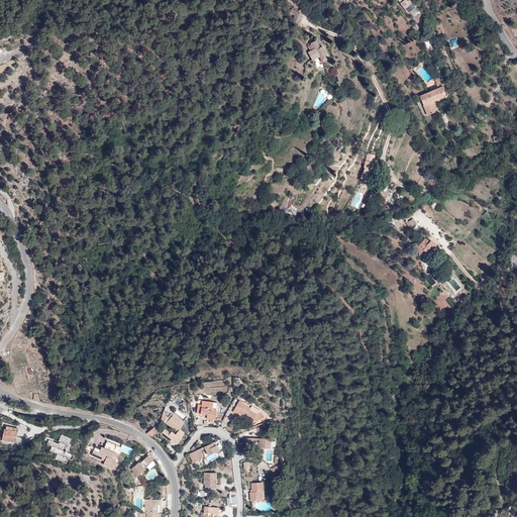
[(408,0),(407,1),(406,0),(398,0),(408,13),(415,8),(409,0),(408,0)]
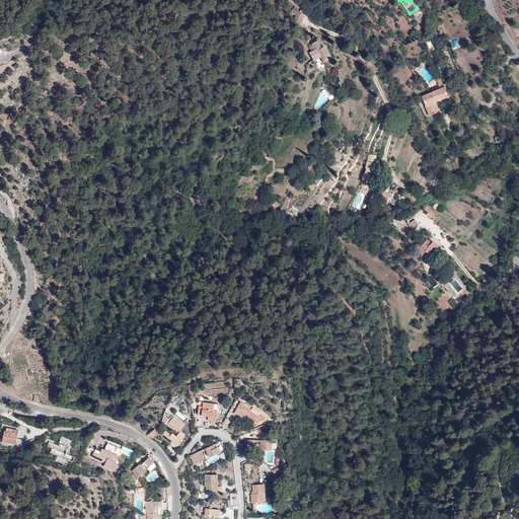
[(303,16),(303,15),(299,11),(297,8),(295,7),(293,9),(291,13),(296,15),(293,22),(299,24),(303,16)]
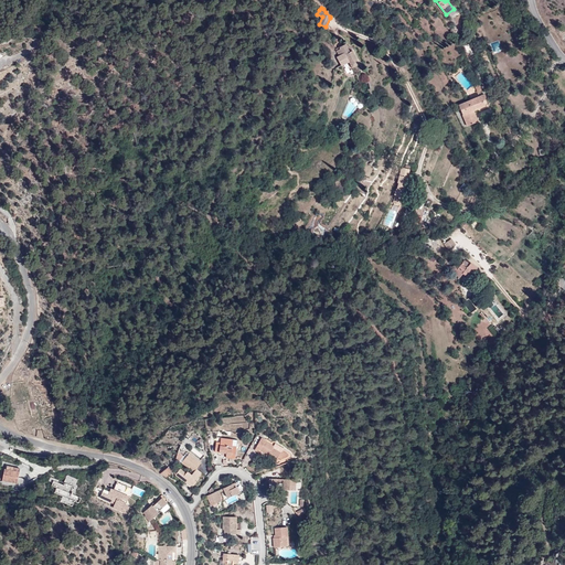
[(340,50),(337,51),(340,55),(337,57),(341,66),(349,62),(352,68),(359,64),(352,51),(350,52),(345,44),(340,48),(340,50)]
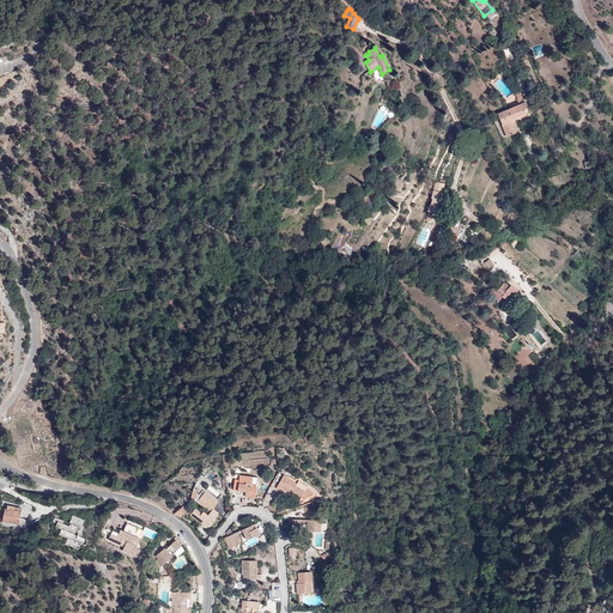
[(526,103),(498,114),(507,137),(519,132),(514,120),(530,113),(526,103)]
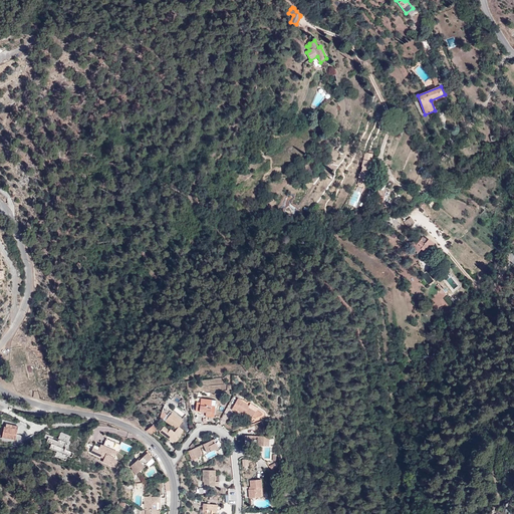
[(372,155),(365,153),(361,167),(362,167),(361,173),(360,173),(358,178),(359,178),(357,185),(363,187),(365,180),(366,180),(372,155)]
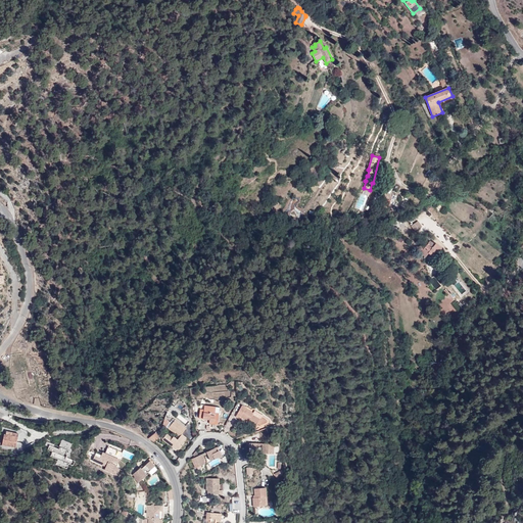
[(355,207),(363,210),(369,195),(362,193),(355,207)]
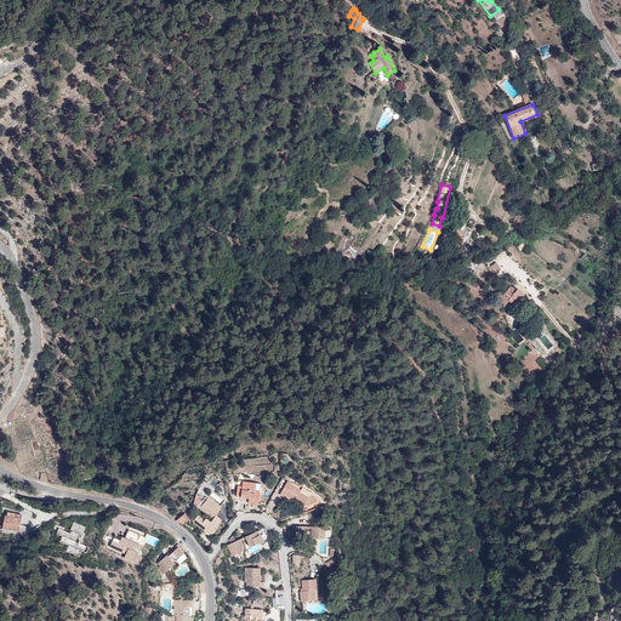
[(451,248),(460,250),(463,239),(457,237),(459,229),(457,229),(451,248)]
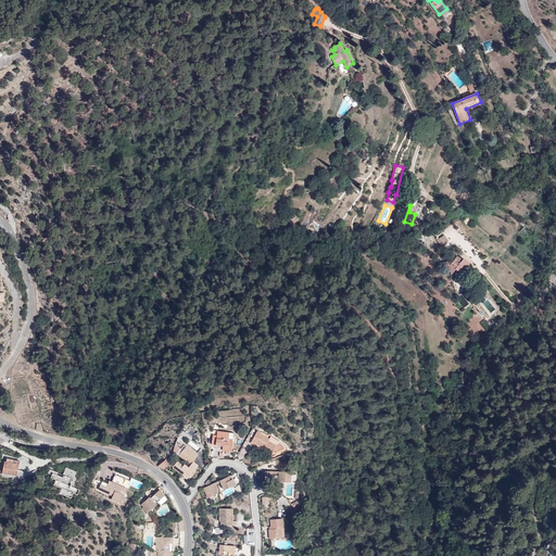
[(425,241),(422,235),(414,238),(417,244),(425,241)]
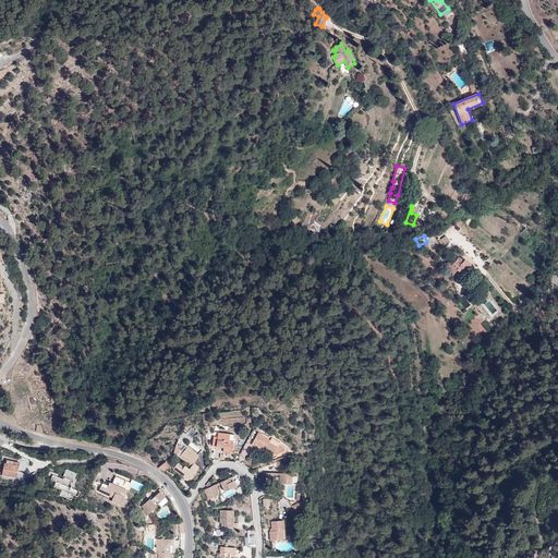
[(450,242),(447,237),(439,242),(444,247),(450,242)]
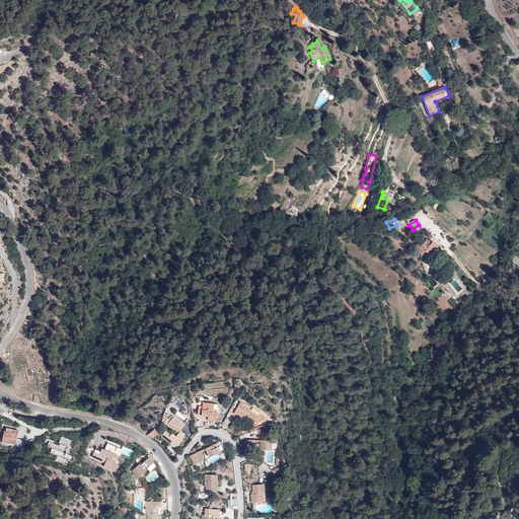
[(426,251),(431,255),(439,246),(433,241),(432,243),(424,238),(419,243),(421,245),(417,250),(422,255),(426,251)]
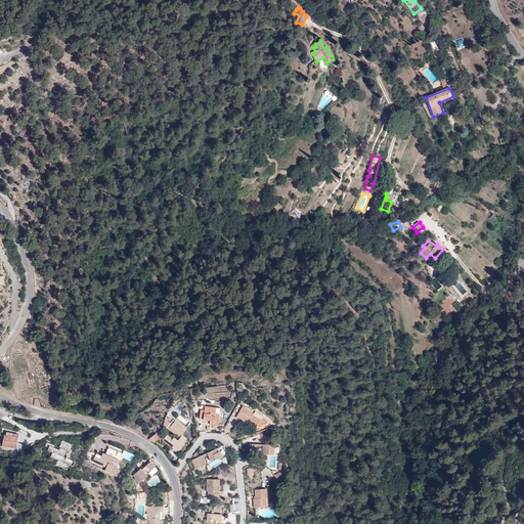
[(431,262),(435,258),(430,254),(426,258),(431,262)]
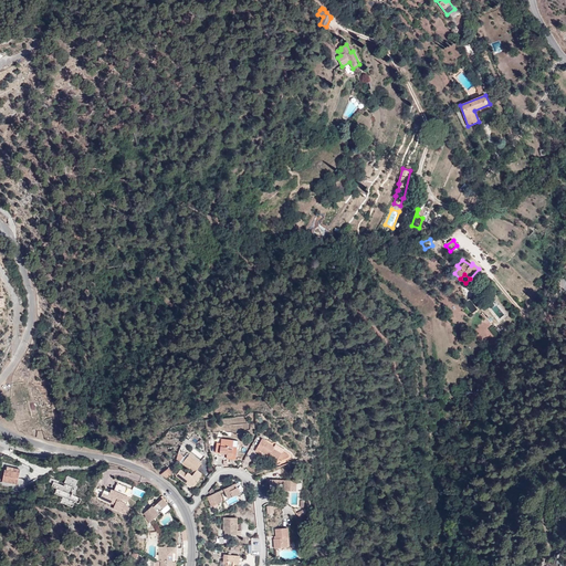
[(233,447),(233,440),(221,439),(221,443),(217,442),(216,452),(227,454),(227,459),(236,459),(237,447),(233,447)]
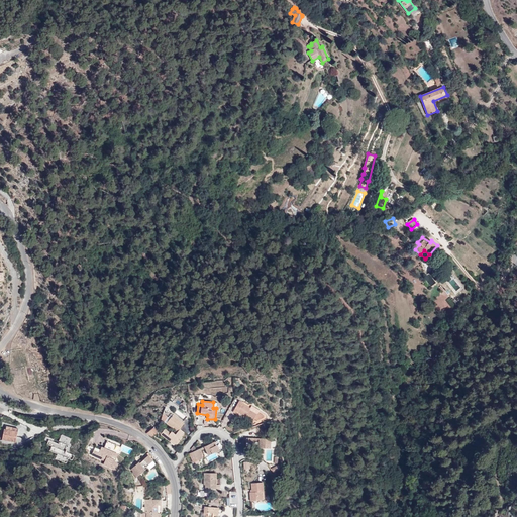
[(242,404),(242,403),(239,401),(233,412),(236,414),(237,412),(245,417),(244,418),(252,422),(254,418),(257,420),(262,418),(264,415),(257,412),(259,410),(251,406),(250,408),(242,404)]
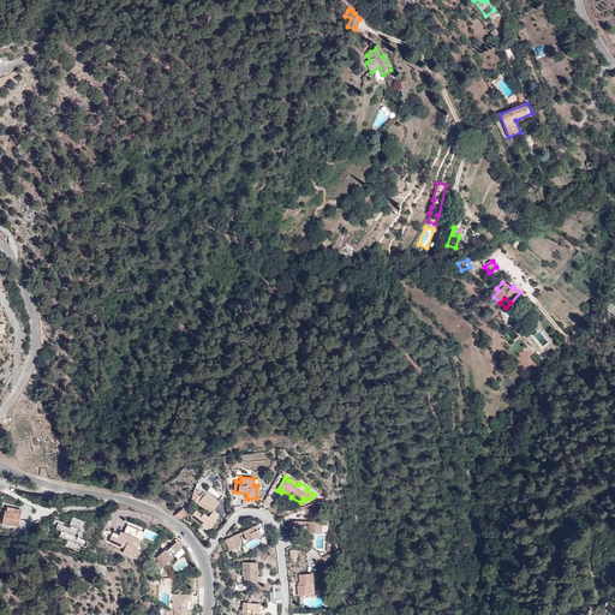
[(204,513),(203,514),(212,521),(214,525),(221,515),(214,511),(219,503),(206,494),(206,493),(197,487),(195,494),(202,499),(198,503),(209,512),(207,514),(204,513)]
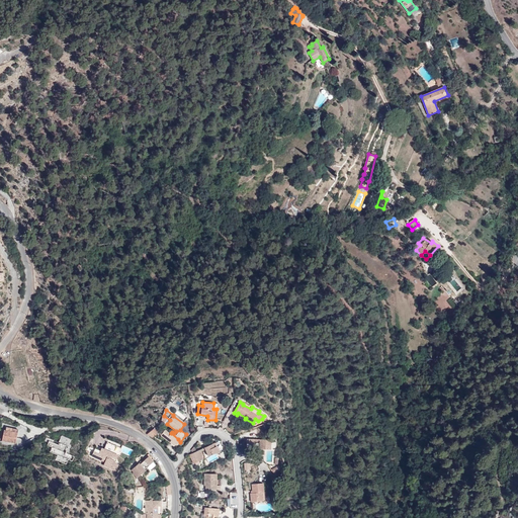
[(16,443),(19,429),(7,427),(6,430),(5,430),(3,440),(16,443)]
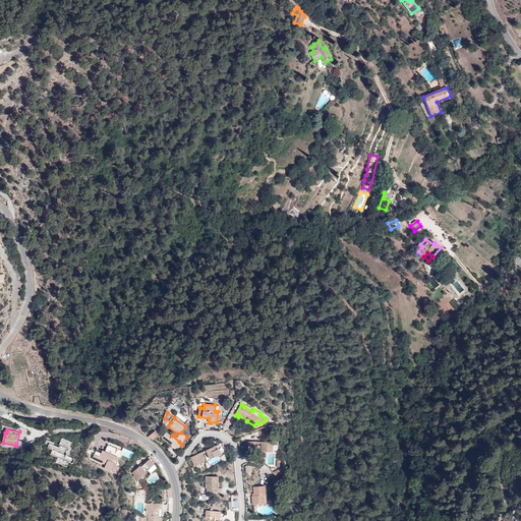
[(148,437),(154,441),(159,435),(154,430),(148,437)]
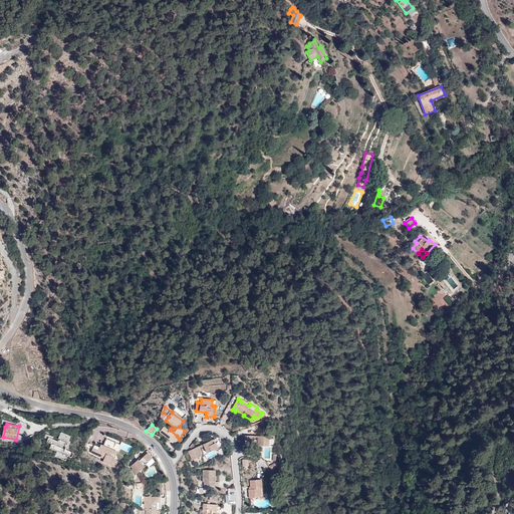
[(168,431),(177,441),(179,439),(177,436),(170,430),(170,431),(164,426),(164,427),(168,431)]
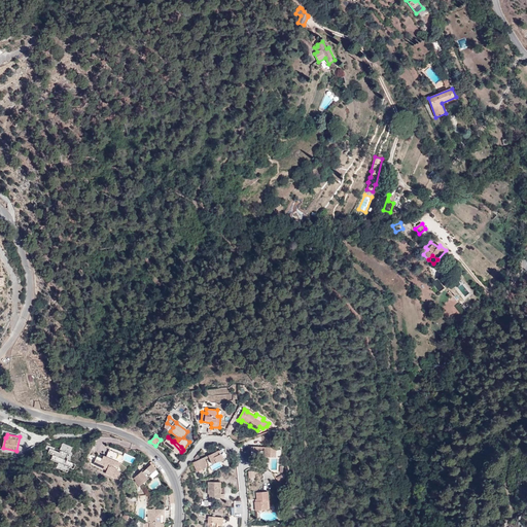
[(179,455),(181,452),(172,442),(168,437),(164,443),(179,455)]
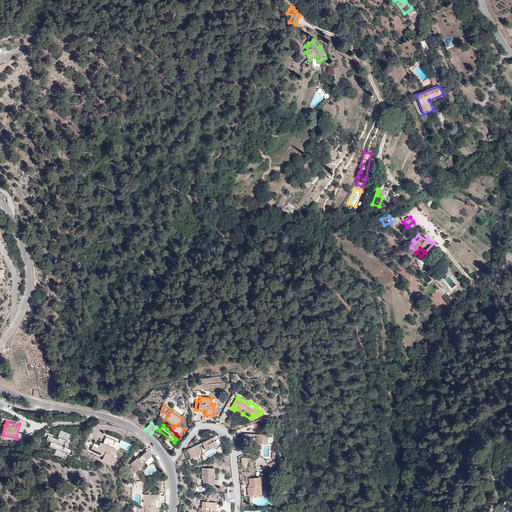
[(55,455),(66,459),(68,455),(71,456),(74,451),(65,448),(71,434),(61,430),(58,437),(59,438),(59,440),(53,437),(54,435),(46,432),(44,436),(48,437),(47,440),(51,442),(49,447),(57,450),(55,455)]
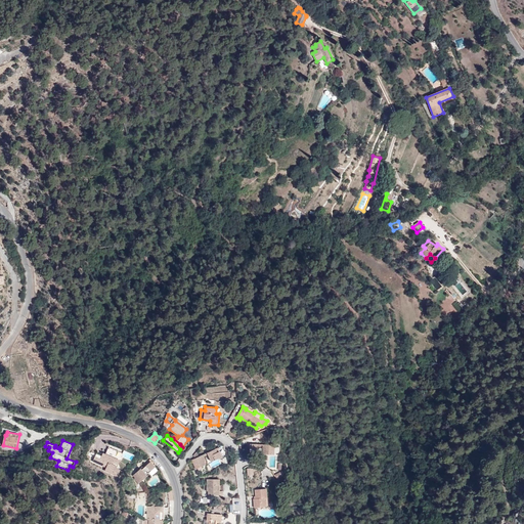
[(274,444),(263,444),(263,446),(262,454),(274,454),(274,444)]
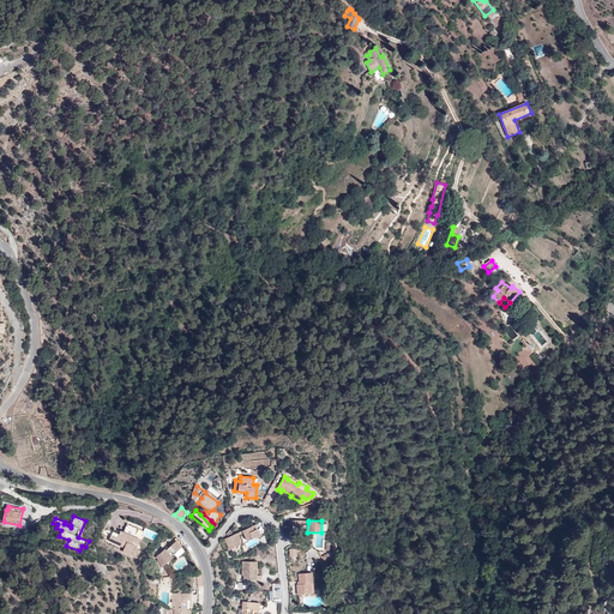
[(137,536),(140,528),(128,523),(125,531),(124,534),(120,533),(119,536),(113,534),(110,539),(126,546),(125,549),(139,557),(142,549),(138,547),(139,543),(133,541),(136,536),(137,536)]
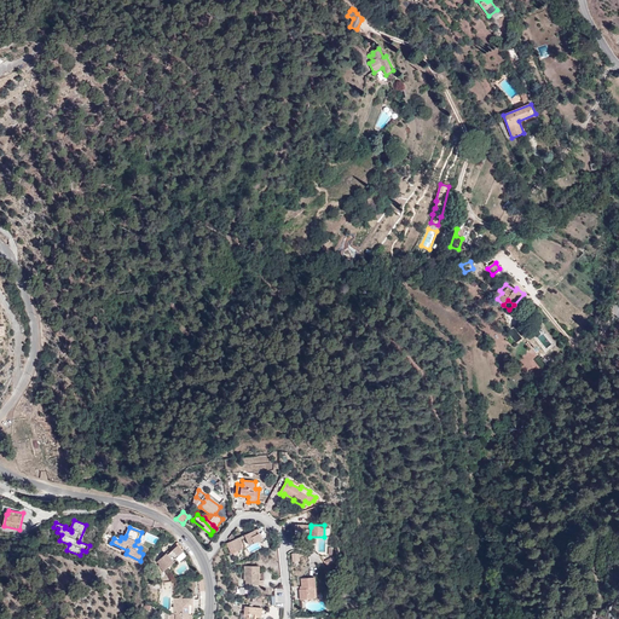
[(244,534),(246,537),(249,545),(262,539),(259,533),(256,534),(255,531),(244,534)]
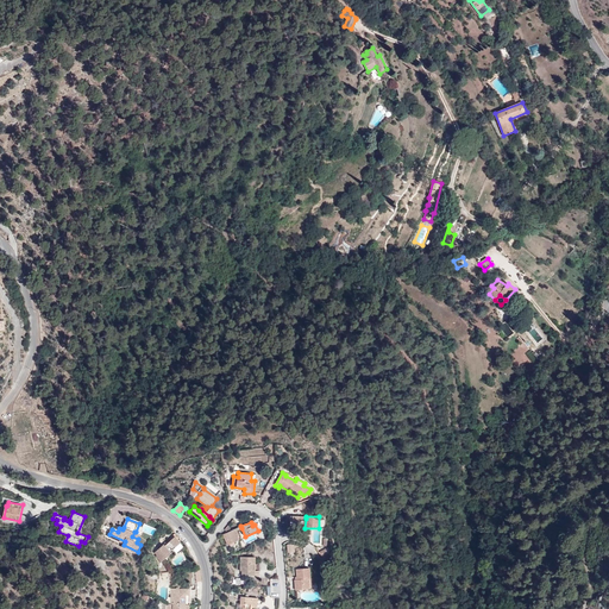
[(143,531),(154,535),(156,529),(145,525),(143,531)]
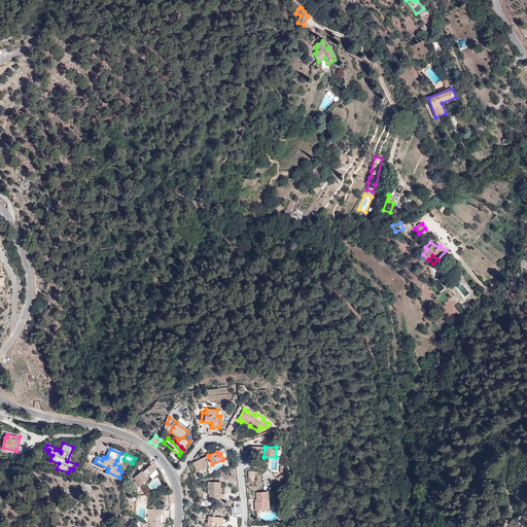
[(207,466),(204,460),(203,458),(201,459),(197,461),(192,462),(197,471),(207,466)]
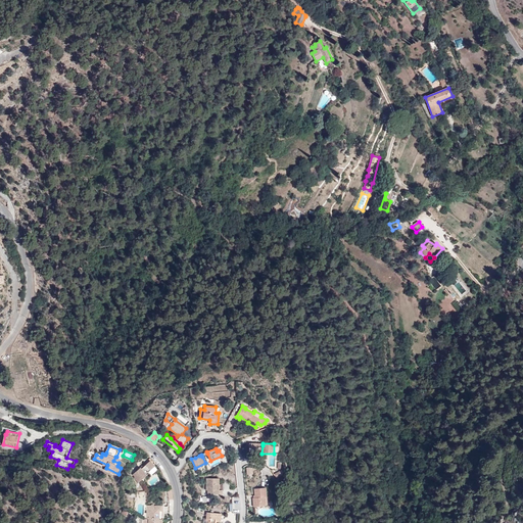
[(148,472),(155,466),(151,461),(144,467),(143,466),(134,474),(136,477),(135,477),(139,482),(149,473),(148,472)]
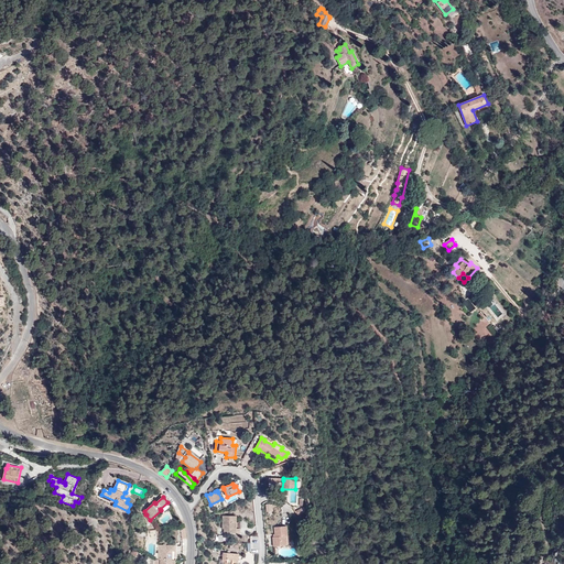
[(237,529),(237,516),(223,516),(223,529),(224,529),(225,533),(240,533),(240,529),(237,529)]
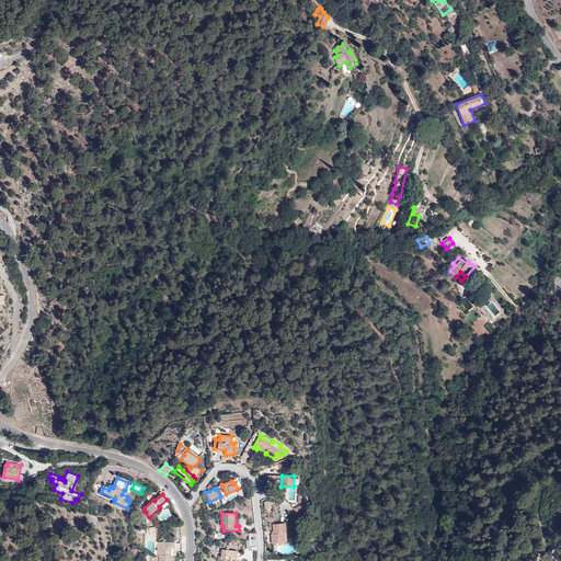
[(284,538),(287,538),(287,534),(286,534),(285,524),(273,525),(273,531),(274,535),(272,535),(272,544),(284,542),(284,538)]
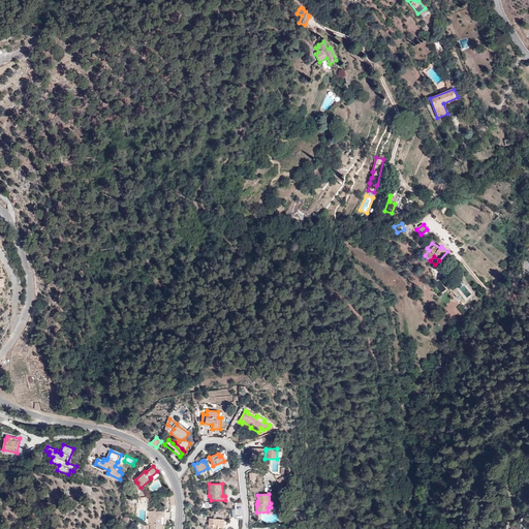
[(175,523),(175,507),(172,511),(165,511),(165,519),(172,520),(175,523)]
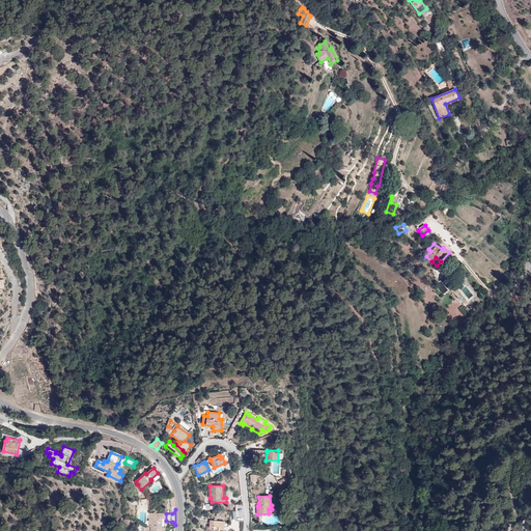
[(150,530),(163,530),(163,527),(163,519),(165,519),(165,512),(149,512),(149,526),(151,527),(150,530)]
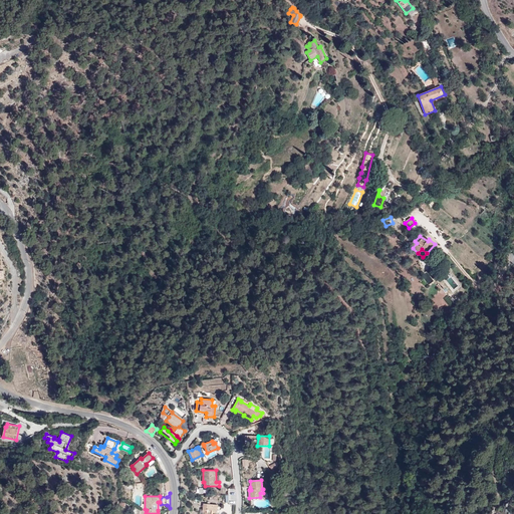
[(217,512),(218,505),(203,503),(202,513),(216,513),(217,512)]
